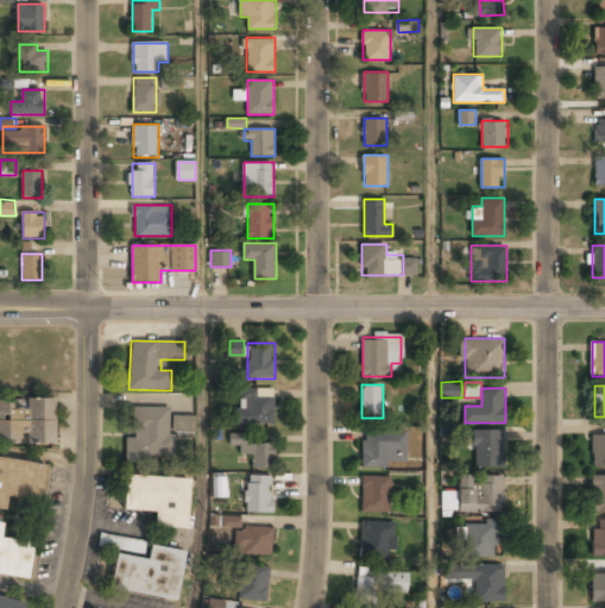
[(276,390),(243,390),(243,409),(234,409),(234,425),(276,425),(276,390)]
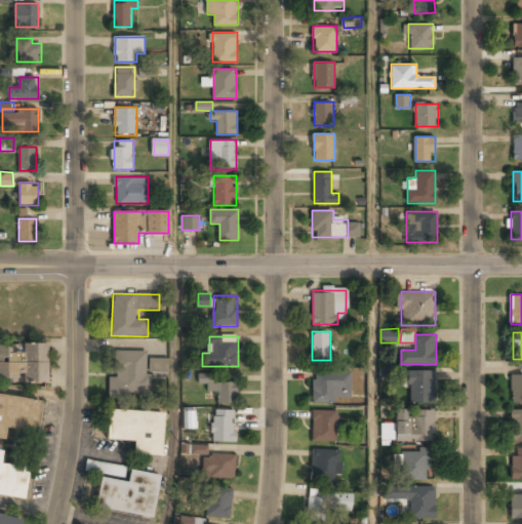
[(0,381),(49,381),(49,344),(23,344),(23,348),(0,348),(0,381)]
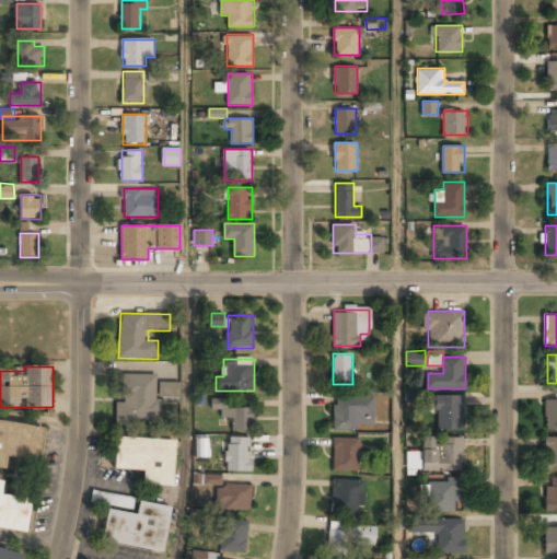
[(158,374),(120,374),(120,422),(162,422),(162,399),(182,399),(182,383),(158,383),(158,374)]
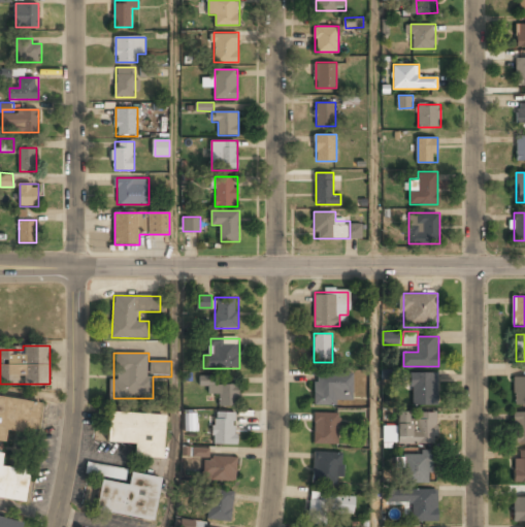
[(412,372),(412,405),(438,405),(438,372),(412,372)]
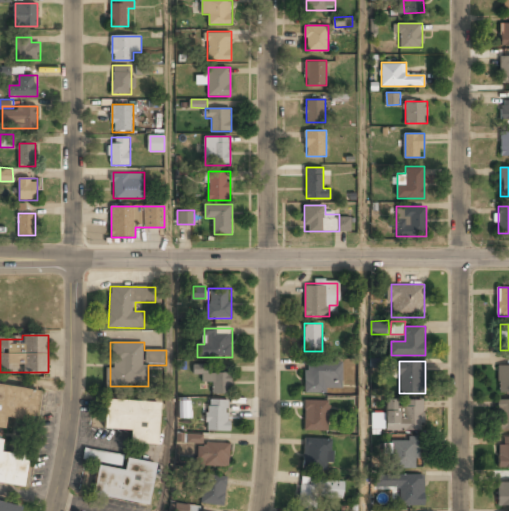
[(306,392),(343,392),(343,362),(306,362),(306,392)]
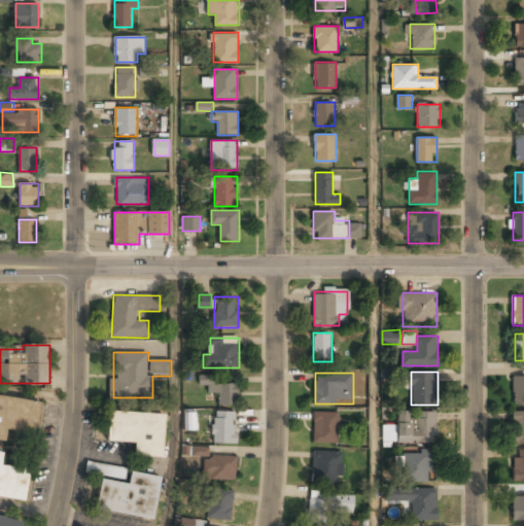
[(219,405),(240,405),(239,383),(218,383),(218,375),(201,375),(201,385),(208,385),(208,393),(219,393),(219,405)]
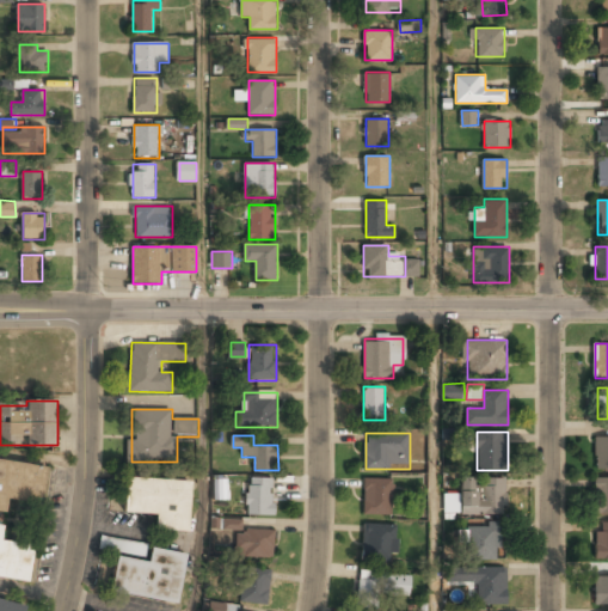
[(607,437),(596,437),(596,470),(607,470),(607,437)]
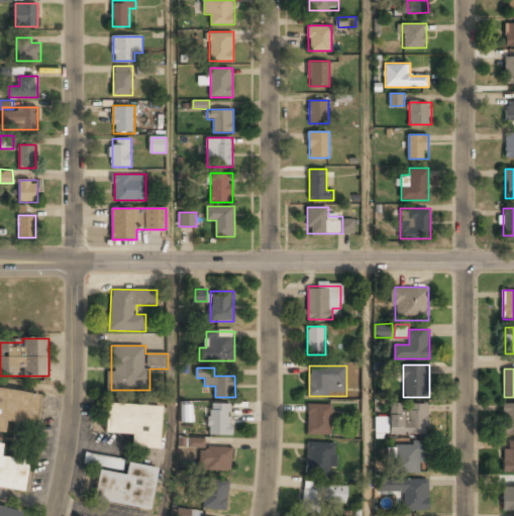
[(8,421),(37,424),(40,393),(0,388),(0,431),(7,432),(8,421)]
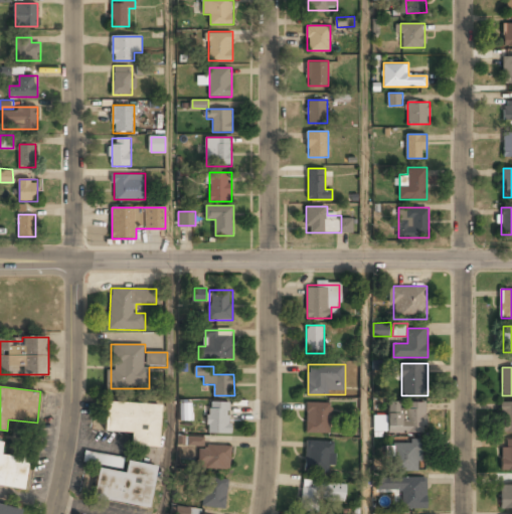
[(162,403),(107,401),(106,432),(133,433),(132,446),(160,448),(162,403)]
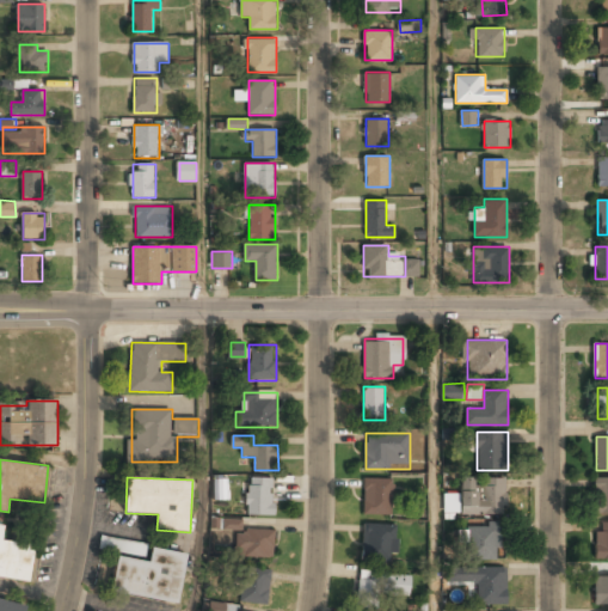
[(275,514),(275,477),(247,477),(247,514),(275,514)]
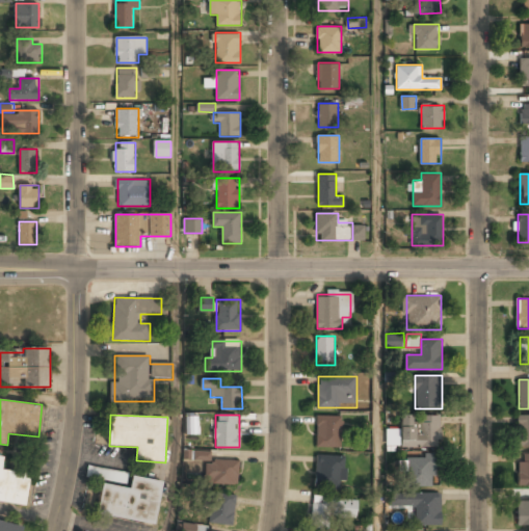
[(528,415),(519,415),(519,447),(528,447),(528,415)]
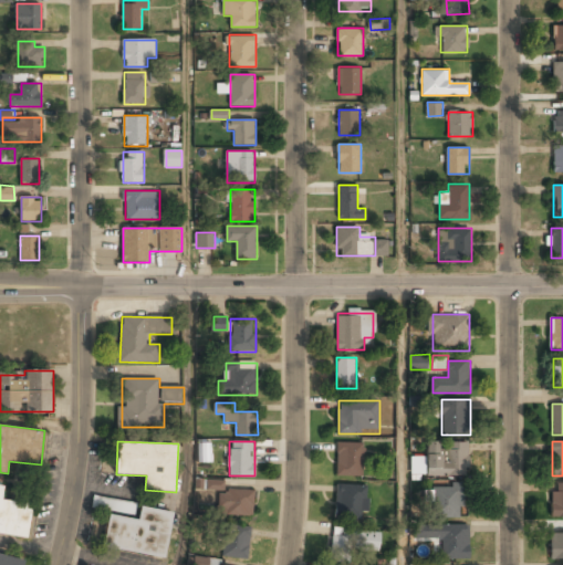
[(212,442),(199,442),(200,462),(214,461),(212,442)]
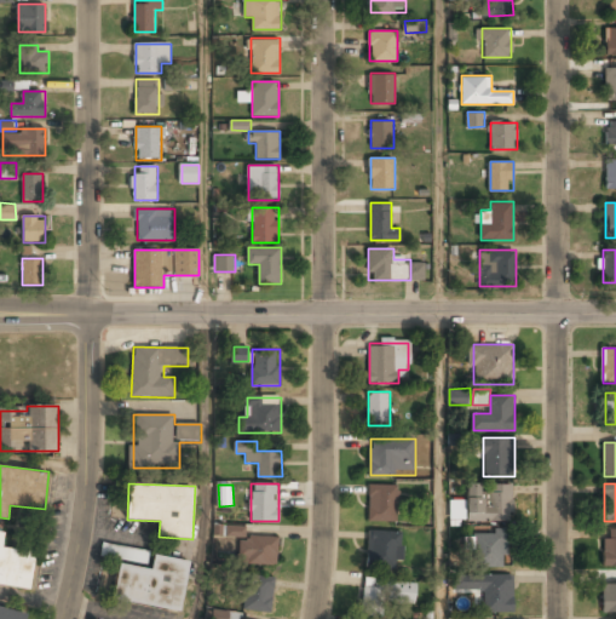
[(398,521),(398,485),(370,485),(370,521),(398,521)]
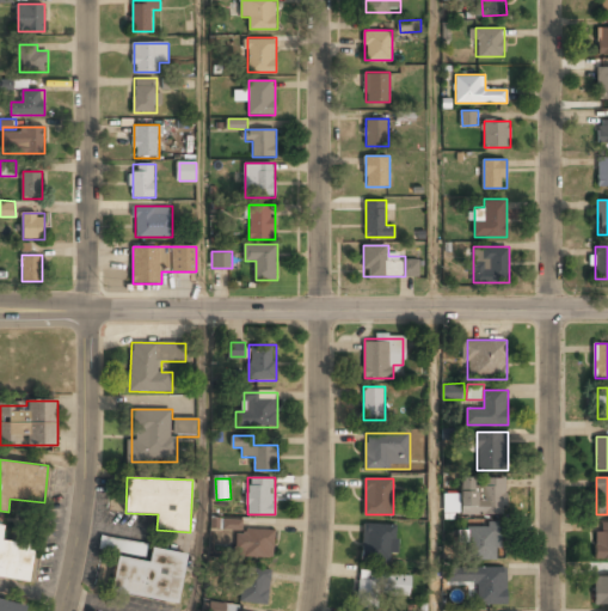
[(507,478),(461,478),(461,514),(507,514),(507,478)]
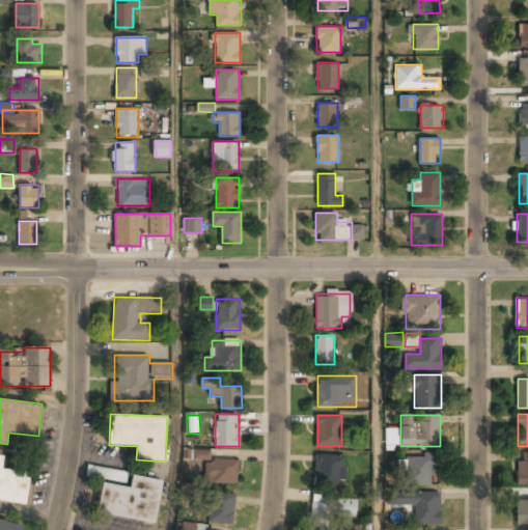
[(387,444),(401,444),(400,426),(387,426),(387,444)]
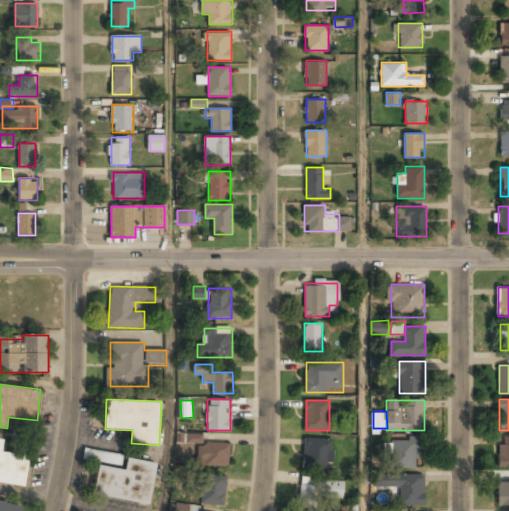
[(187,442),(204,443),(205,434),(188,433),(187,442)]
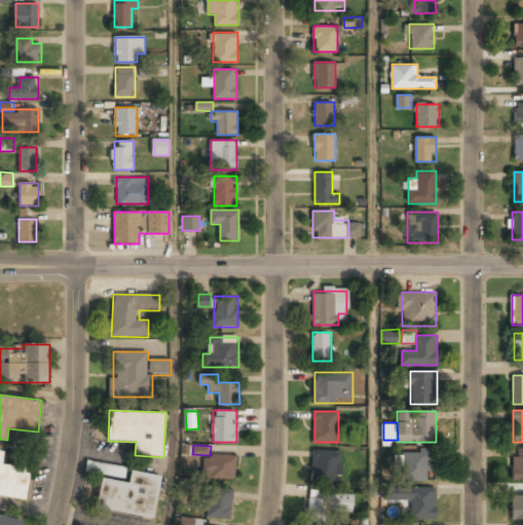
[(514,480),(522,480),(522,449),(514,449),(514,480)]
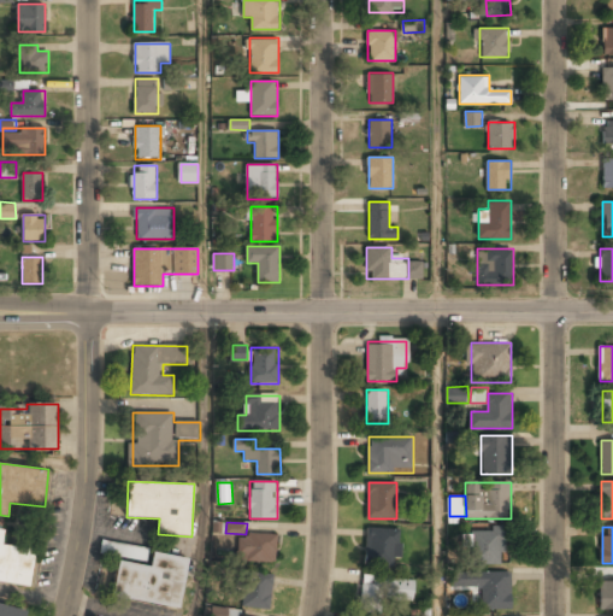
[(400,563),(399,528),(367,528),(369,564),(400,563)]
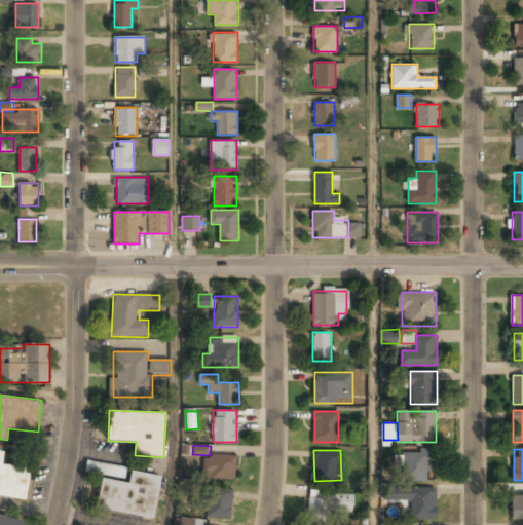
[(403,481),(431,481),(431,450),(403,450),(403,481)]
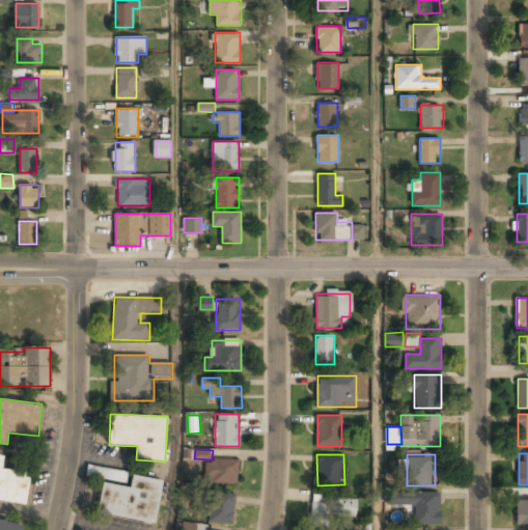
[(0,501),(27,505),(31,472),(3,468),(5,456),(0,455),(0,501)]
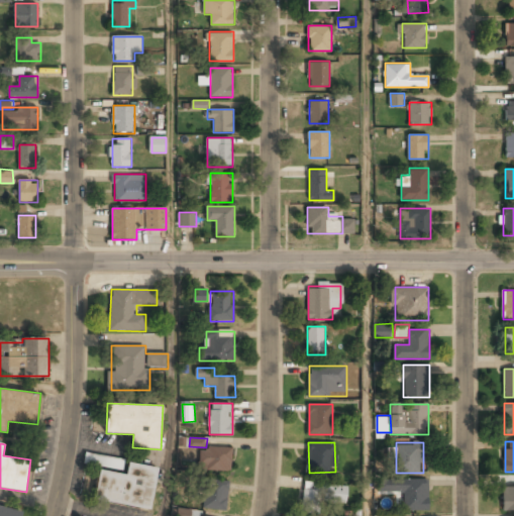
[(201,471),(232,471),(232,447),(201,447),(201,471)]
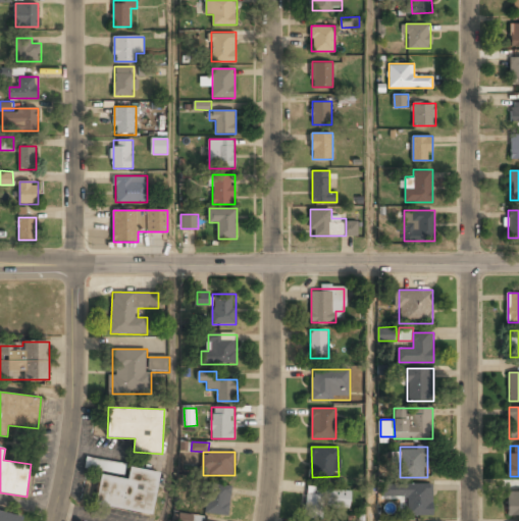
[(87,465),(115,471),(117,462),(89,456),(87,465)]
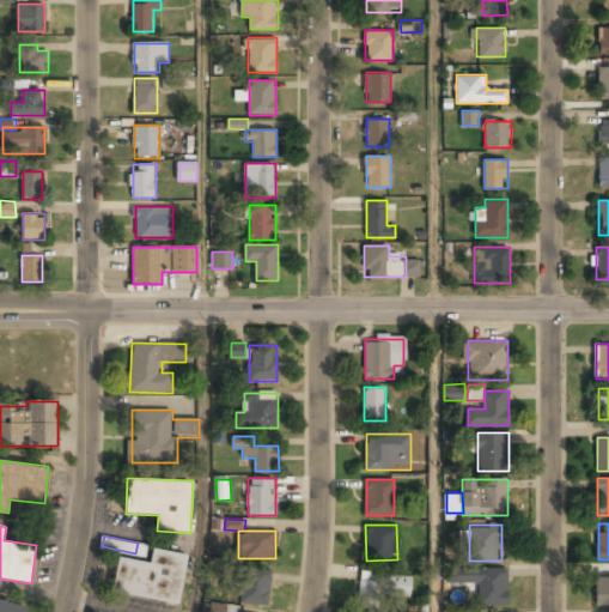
[(180,605),(188,555),(153,549),(151,563),(117,558),(111,594),(180,605)]
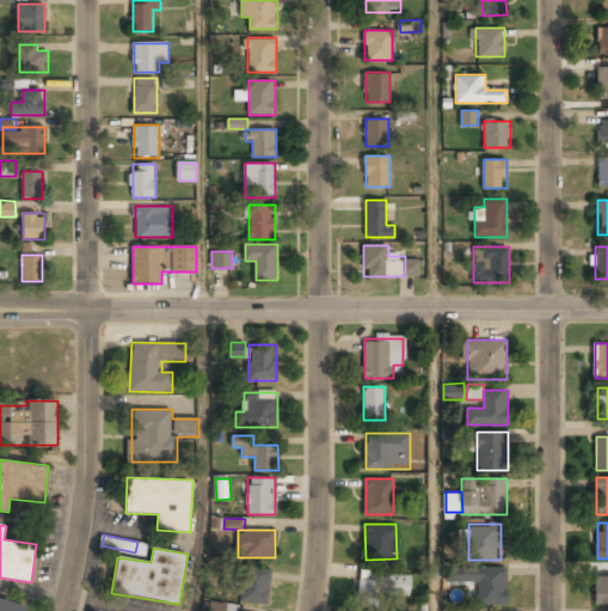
[(269,604),(272,569),(245,567),(243,602),(269,604)]
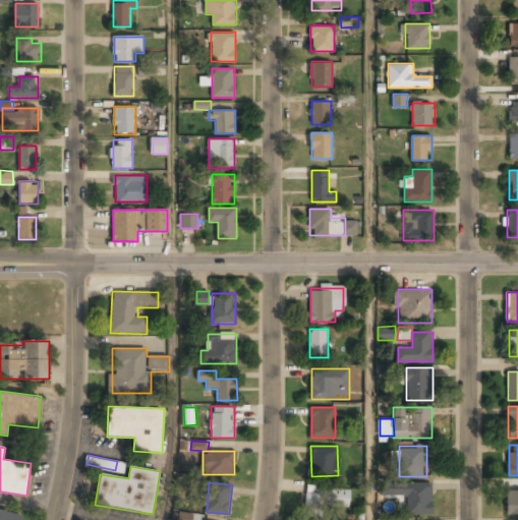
[(433,514),(433,482),(385,482),(385,496),(401,496),(401,514),(433,514)]
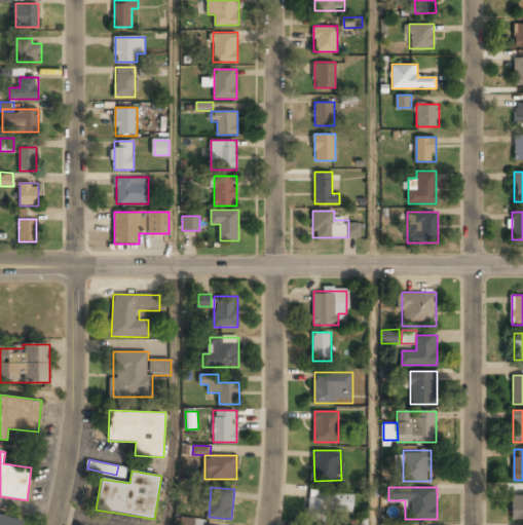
[(310,511),(355,512),(356,494),(311,492),(310,511)]
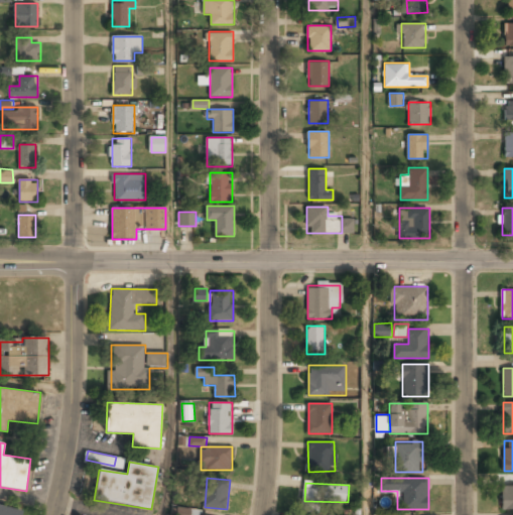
[(502,509),(512,509),(512,487),(502,487),(502,509)]
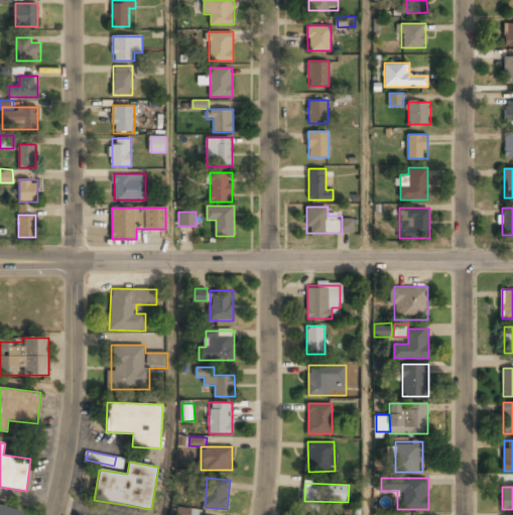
[(0,514),(23,514),(24,511),(0,505),(0,514)]
